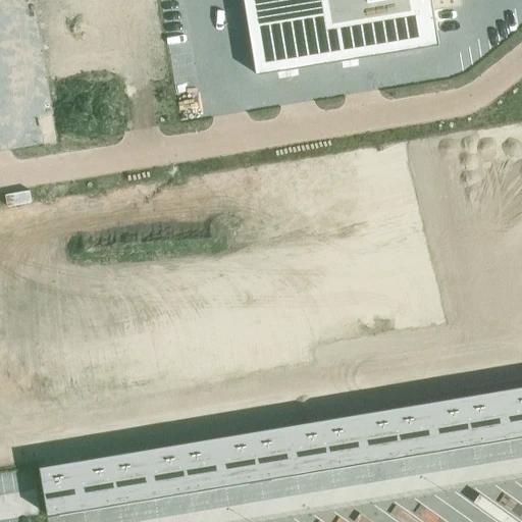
[(244,0),(257,74),(439,45),(432,0),(244,0)]
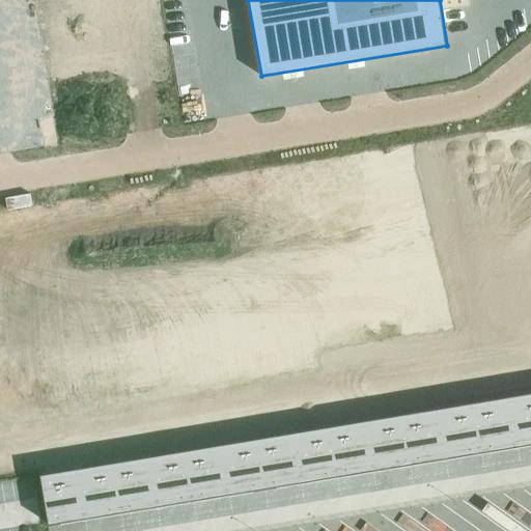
[(530,392),(509,396),(518,446),(530,443),(530,392)]
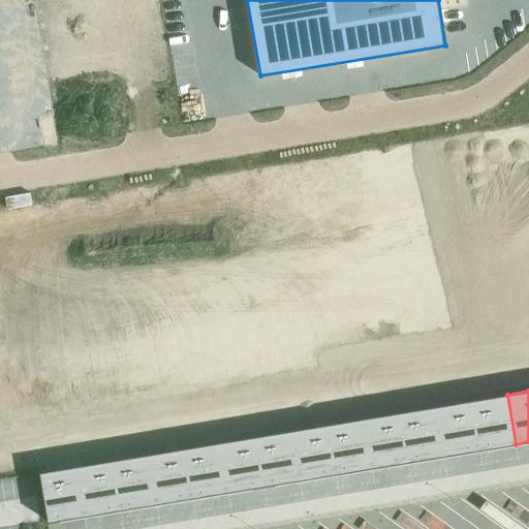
[(507,395),(471,400),(479,449),(516,444),(507,395)]
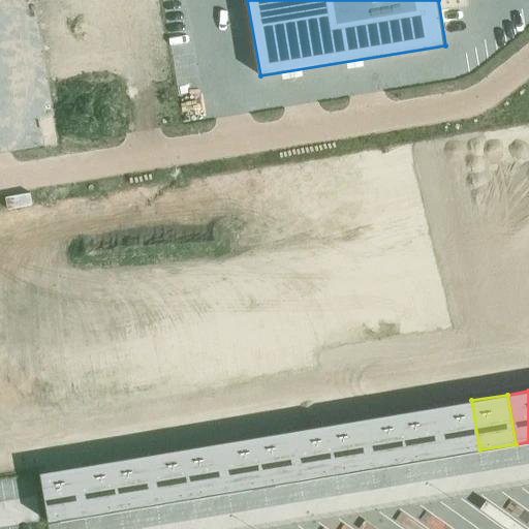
[(471,400),(435,406),(443,456),(479,449),(471,400)]
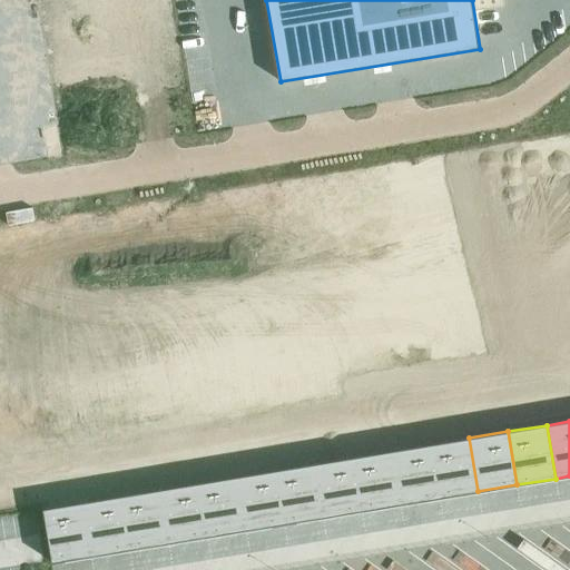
[(469,438),(431,444),(440,498),(478,491),(469,438)]
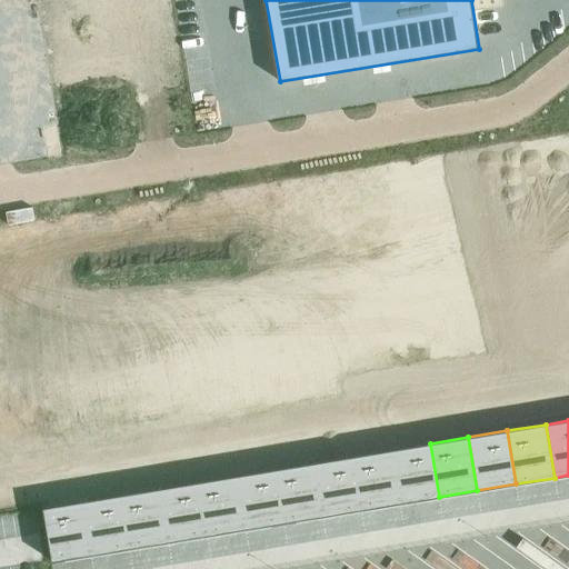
[(430,443),(391,450),(400,503),(439,497),(430,443)]
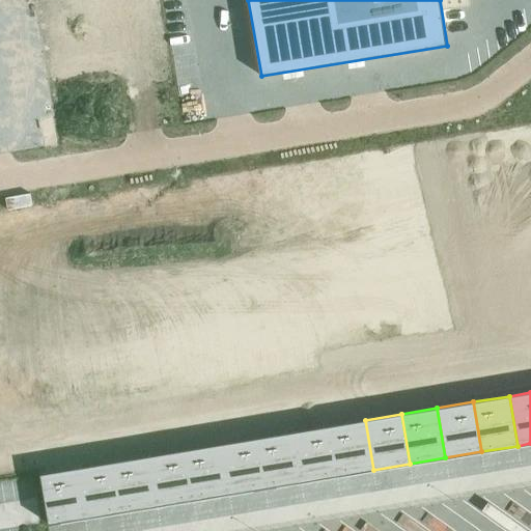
[(365,420),(329,426),(337,476),(373,470),(365,420)]
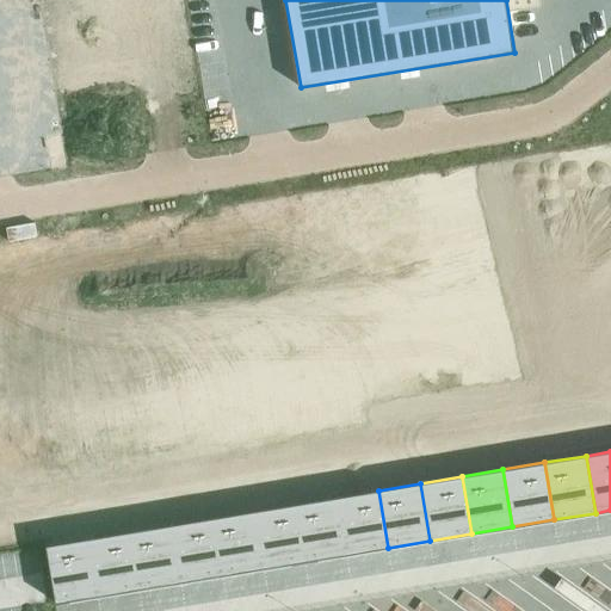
[(378,491),(337,497),(346,554),(388,548),(378,491)]
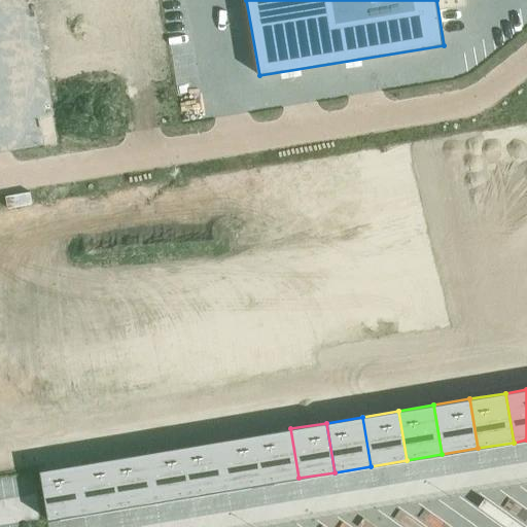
[(290,428),(255,434),(264,484),(299,478),(290,428)]
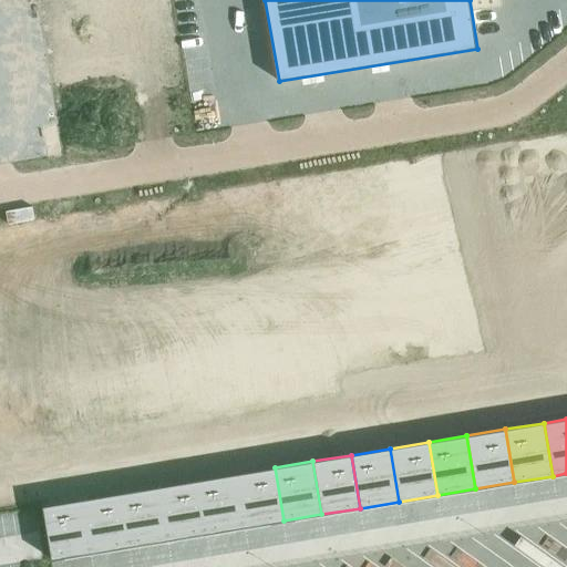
[(275,467),(236,474),(245,527),(284,521),(275,467)]
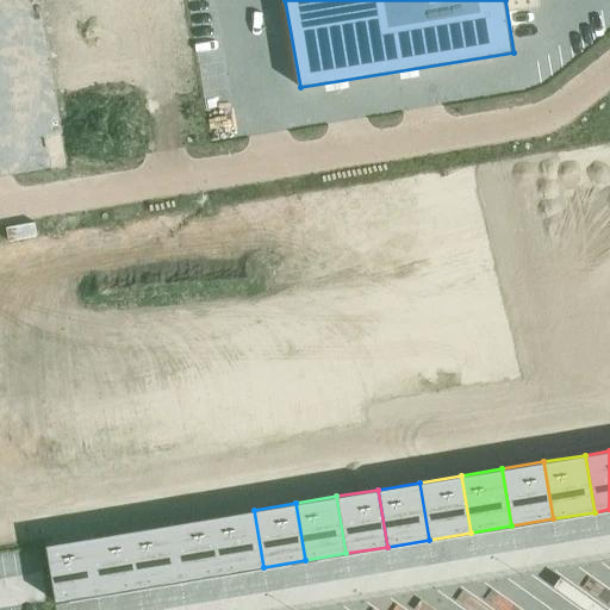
[(254,510),(212,517),(222,574),(263,567),(254,510)]
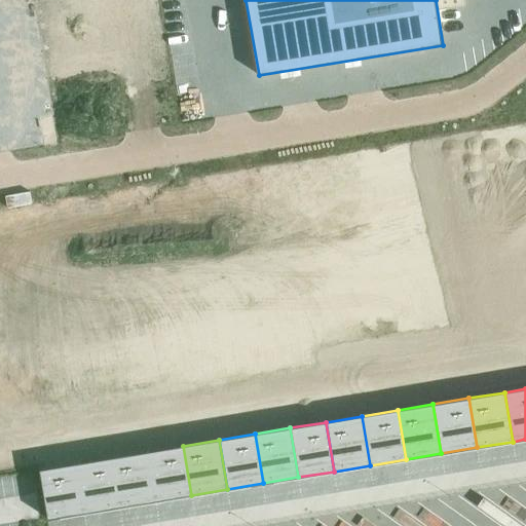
[(183,446),(147,452),(155,501),(191,495),(183,446)]
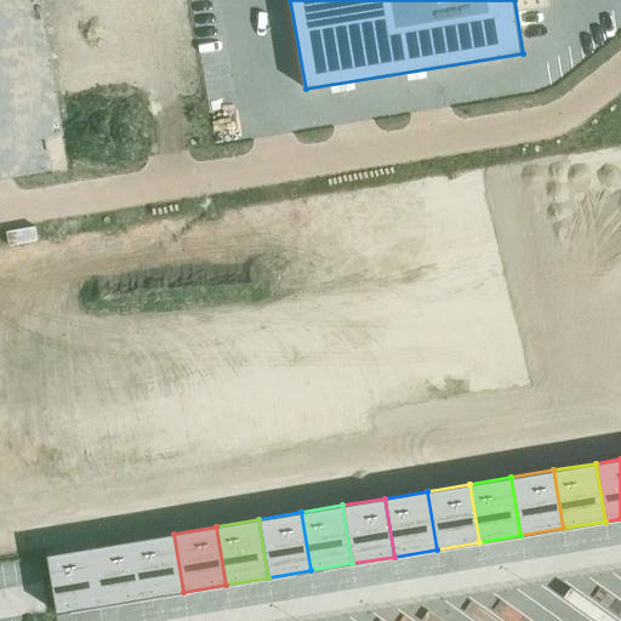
[(174,534),(131,540),(141,598),(183,592),(174,534)]
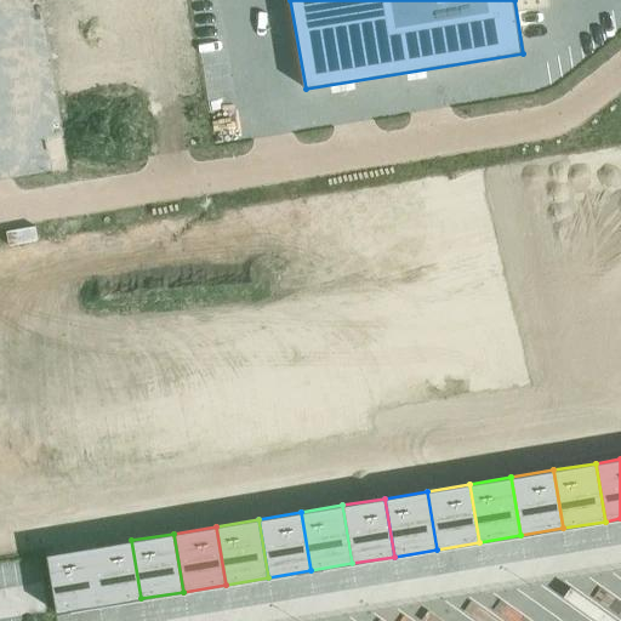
[(131,540),(90,547),(100,605),(141,598),(131,540)]
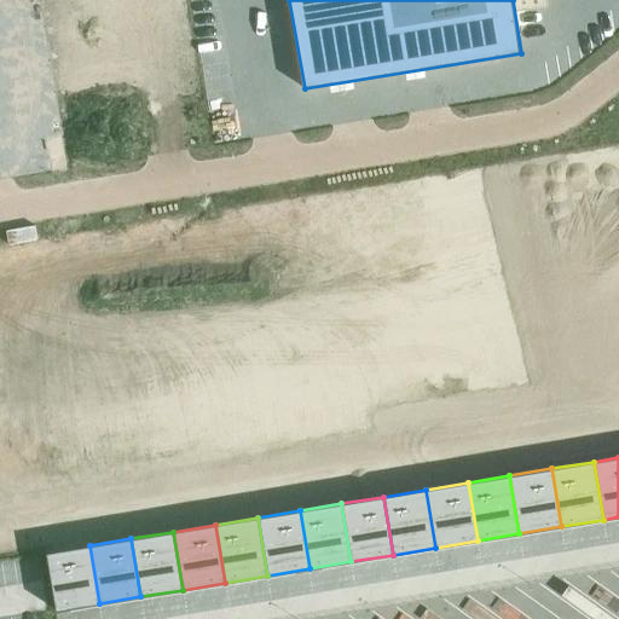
[(90,545),(47,553),(57,611),(99,603),(90,545)]
